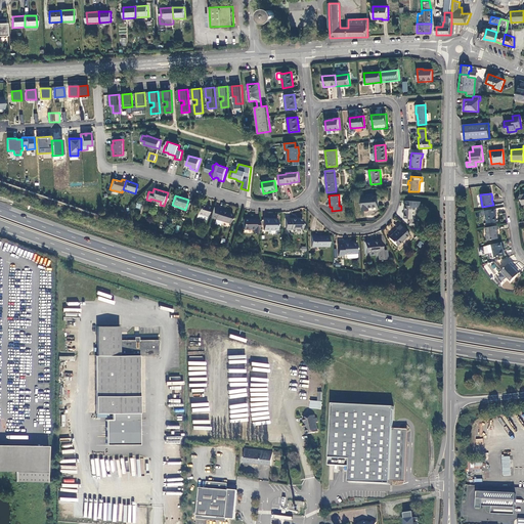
[(370,197),(366,198),(361,198),(362,210),(368,209),(368,208),(379,207),(378,197),(370,197)]
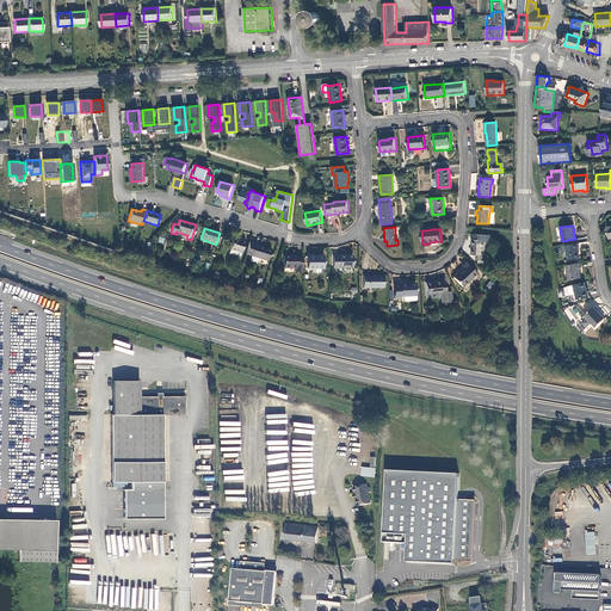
[(485,255),(485,242),(491,242),(491,235),(474,235),(474,240),(473,239),(471,255),(476,255),(476,260),(483,260),(485,255)]
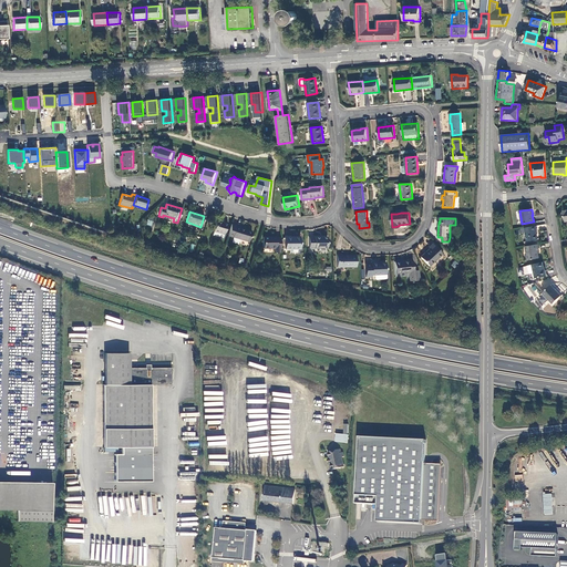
[(214,232),(225,235),(227,223),(223,222),(223,223),(216,220),(214,232)]
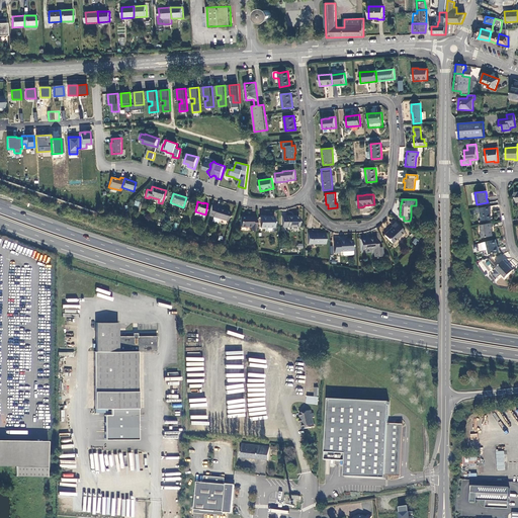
[(211,204),(207,216),(211,217),(227,222),(230,211),(220,208),(220,207),(211,204)]
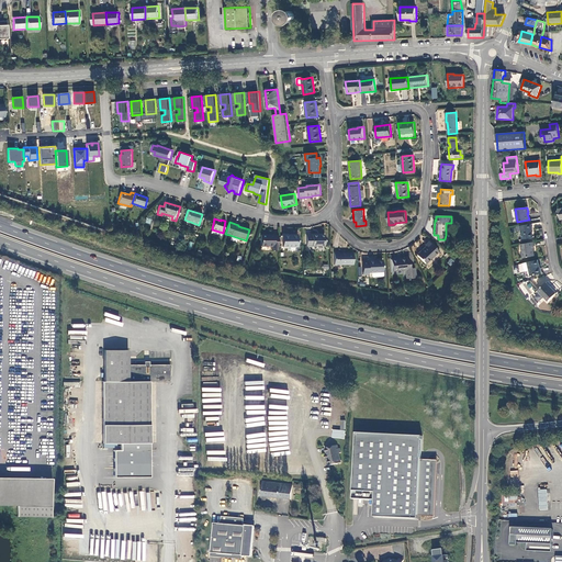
[(532,228),(531,224),(520,226),(516,226),(517,231),(520,231),(523,239),(532,237),(531,228),(532,228)]
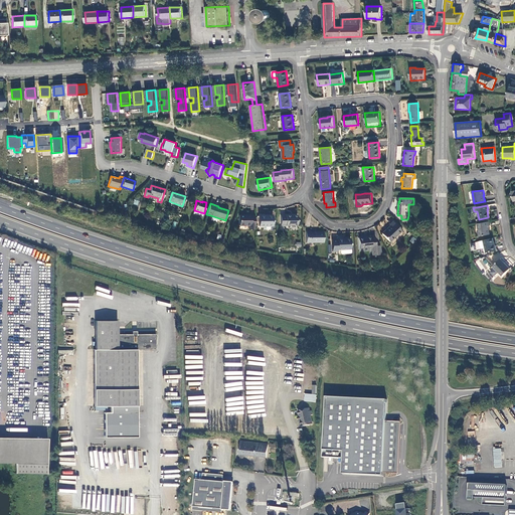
[(259,226),(272,226),(272,215),(264,215),(264,214),(259,214),(259,226)]
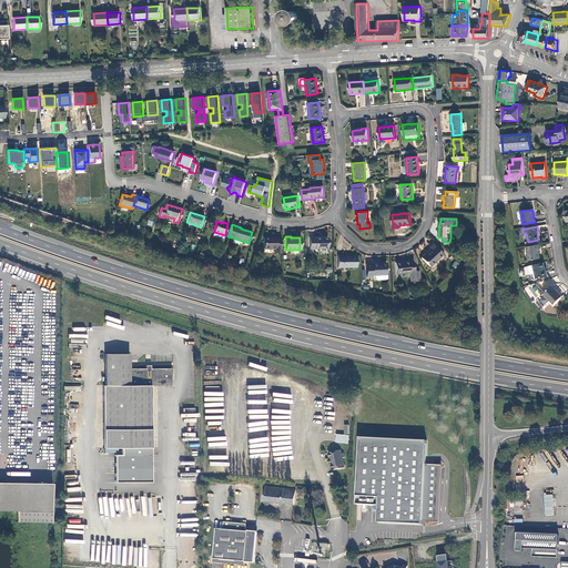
[(281,249),(281,239),(276,239),(276,237),(263,237),(263,249),(281,249)]
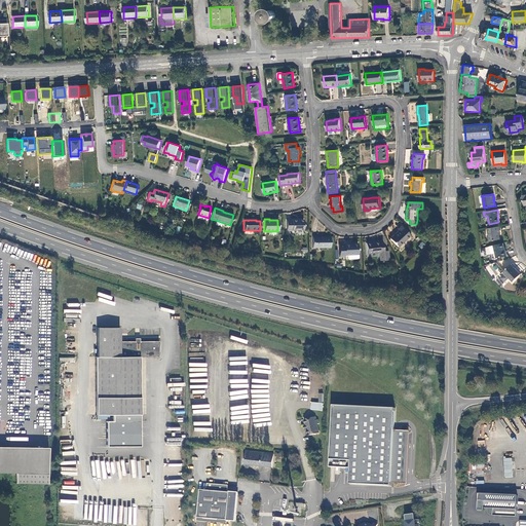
[(286,230),(303,230),(303,220),(286,220),(286,230)]
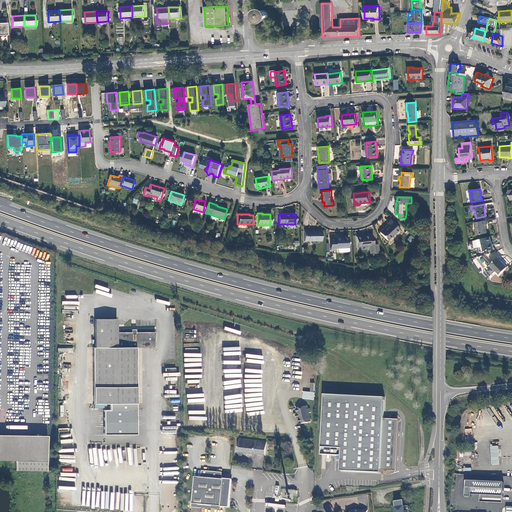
[(387,241),(399,230),(390,220),(386,223),(387,224),(379,232),(387,241)]
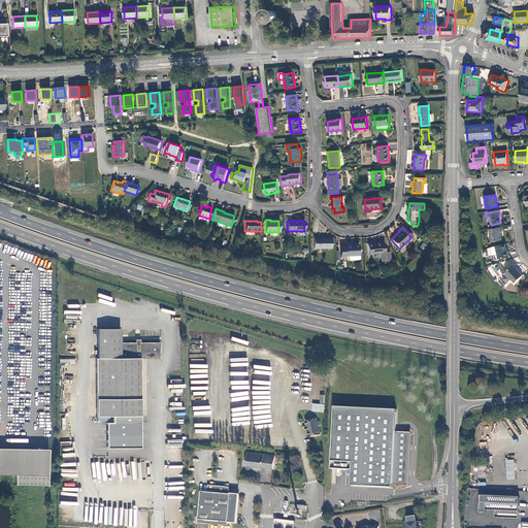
[(502,231),(501,228),(489,229),(491,242),(502,240),(501,235),(501,234),(501,231),(502,231)]
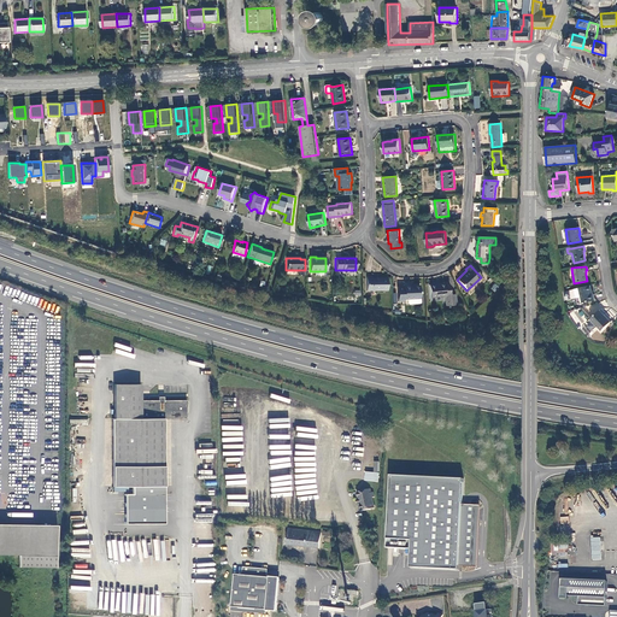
[(366,291),(387,291),(387,278),(371,278),(371,277),(365,277),(366,291)]
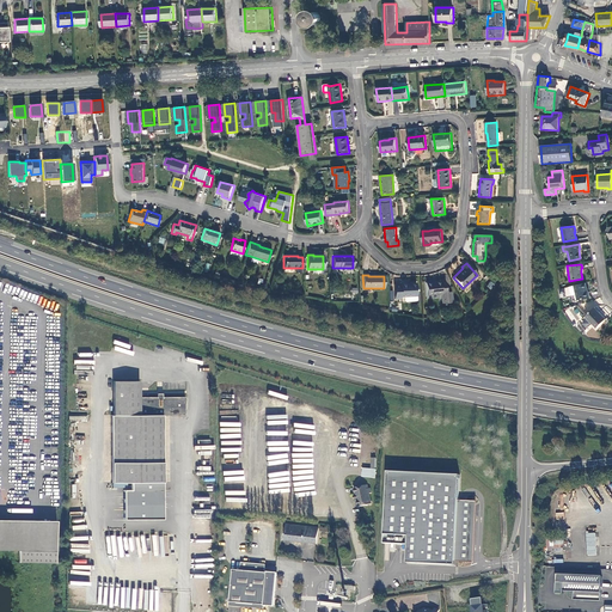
[(441,294),(442,304),(452,303),(451,291),(450,289),(445,289),(444,280),(439,281),(424,283),(427,295),(441,294)]
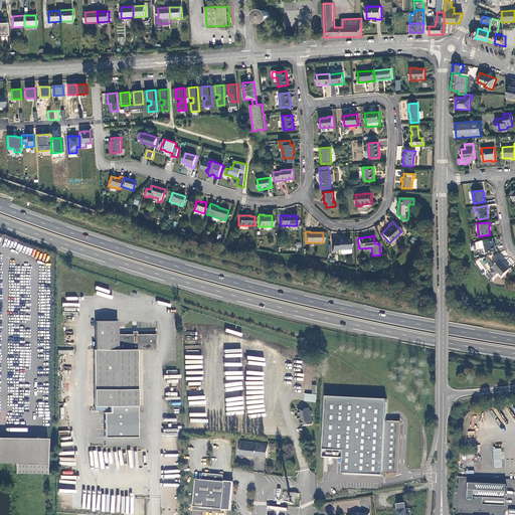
[(332,252),(337,251),(337,250),(339,249),(340,253),(341,253),(349,253),(350,252),(349,238),(341,238),(336,238),(336,239),(331,239),(332,252)]
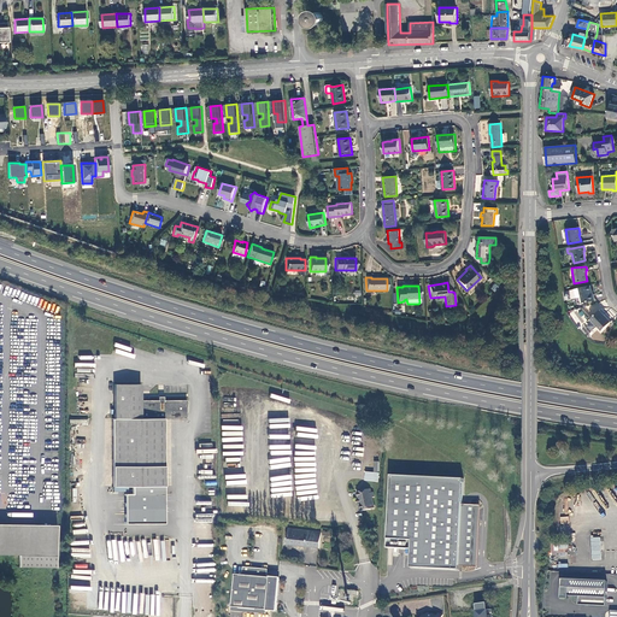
[(593,294),(591,286),(579,288),(574,289),(576,297),(577,298),(581,297),(582,303),(594,300),(593,294)]
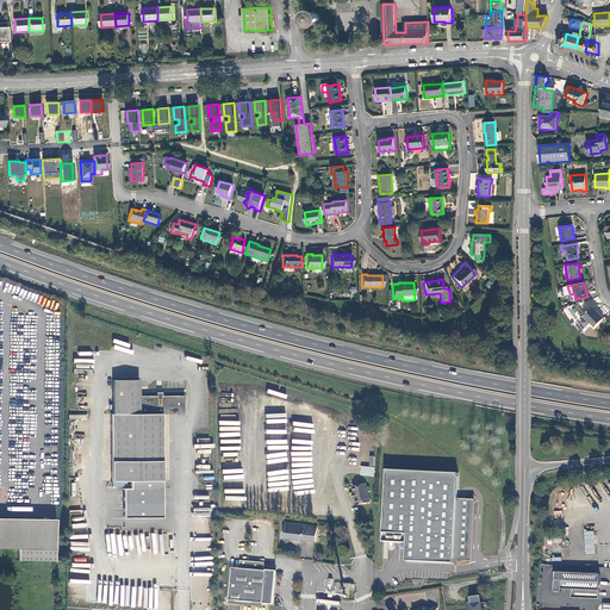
[(595,327),(604,318),(593,307),(584,316),(595,327)]
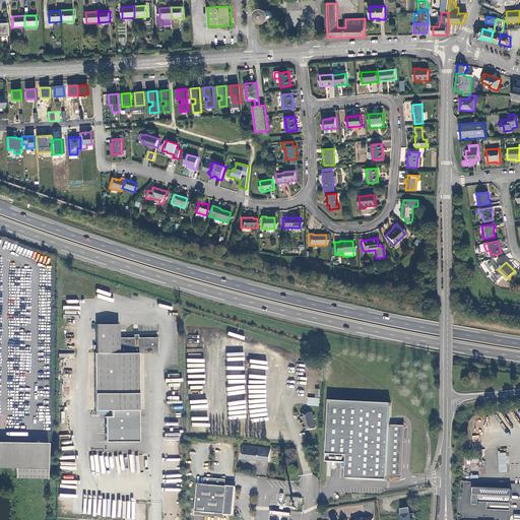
[(107,410),(138,410),(137,353),(156,353),(156,337),(137,337),(137,335),(133,335),(133,338),(118,337),(118,324),(95,324),(95,353),(94,353),(94,410),(94,414),(107,414),(107,410)]
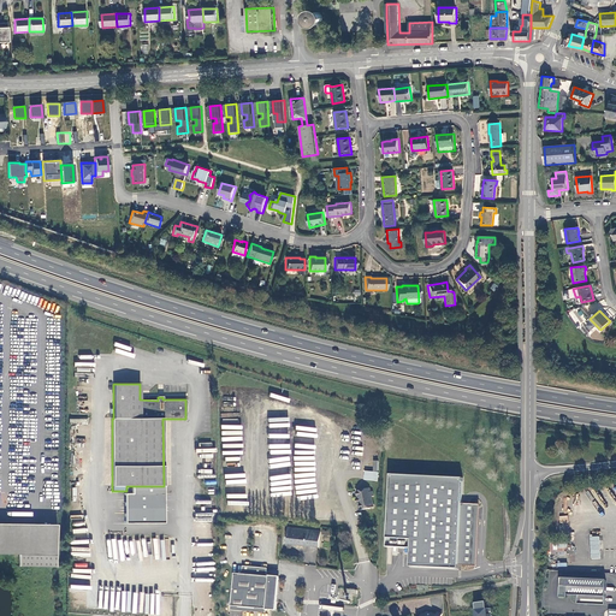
[(270,449),(289,449),(289,418),(270,418),(270,422),(270,438),(279,438),(279,443),(273,443),(273,444),(270,444),(270,449)]
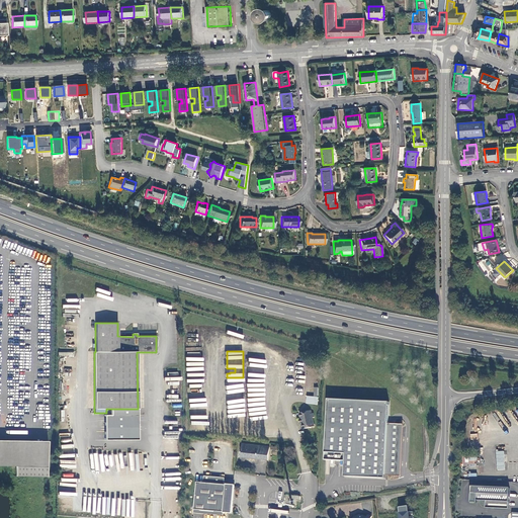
[(306,404),(318,405),(318,397),(307,396),(306,404)]
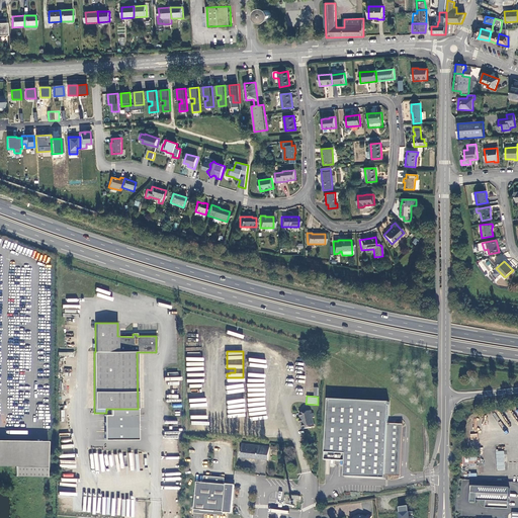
[(389,423),(390,402),(328,399),(326,453),(346,453),(346,461),(345,477),(386,479),(386,476),(389,423)]
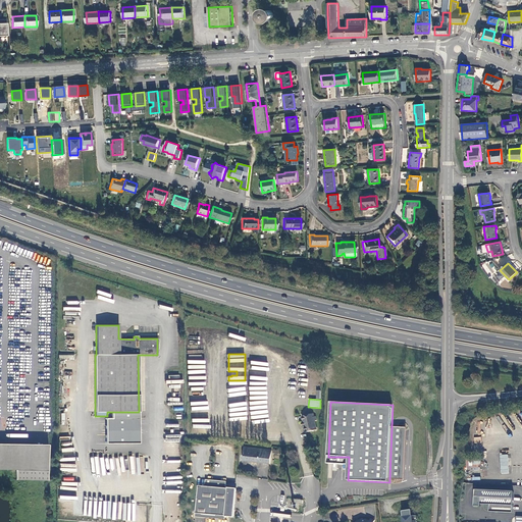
[(139,412),(111,412),(111,418),(105,418),(105,444),(139,444),(139,412)]
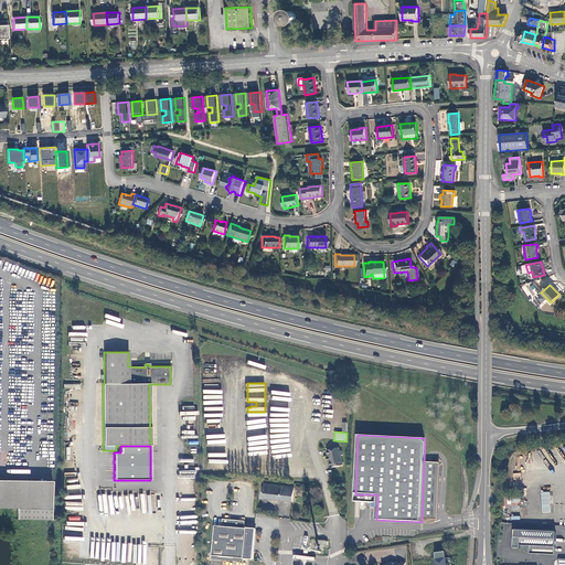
[(340,451),(340,449),(327,451),(328,458),(330,462),(331,469),(343,467),(341,457),(343,456),(342,451),(340,451)]
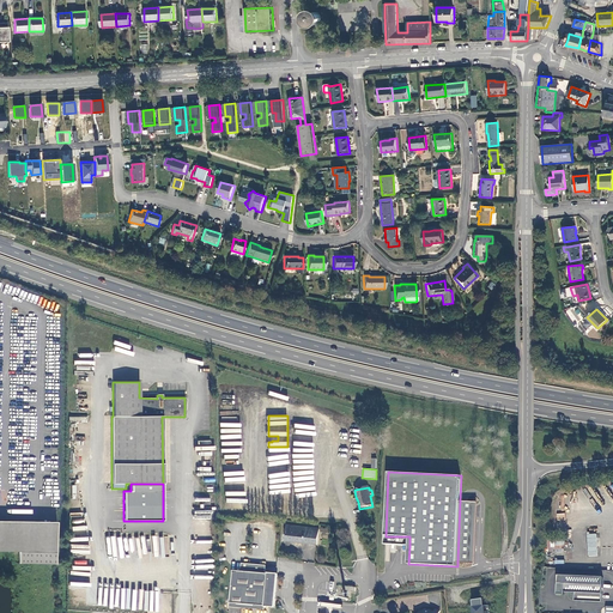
[(460,501),(457,563),(475,563),(478,502),(460,501)]
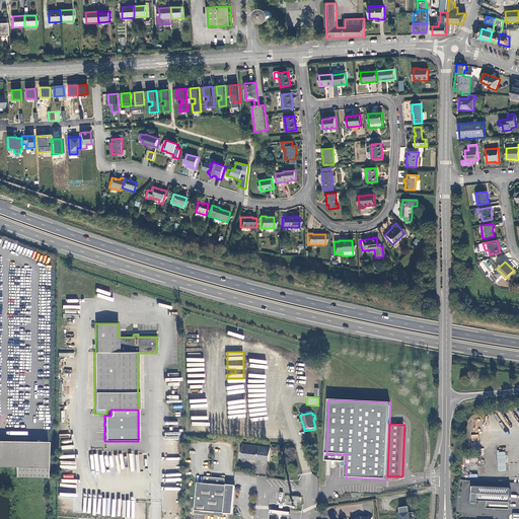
[(0,471),(15,472),(15,483),(46,484),(47,442),(0,441),(0,471)]
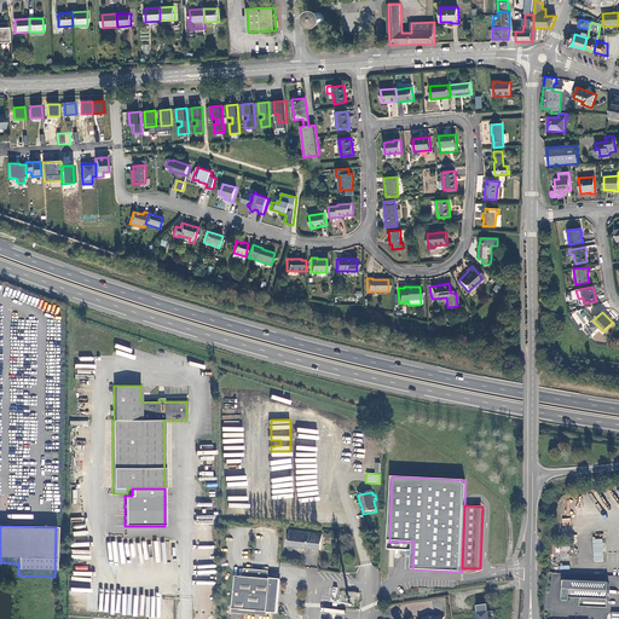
[(320,550),(323,534),(289,531),(288,547),(320,550)]
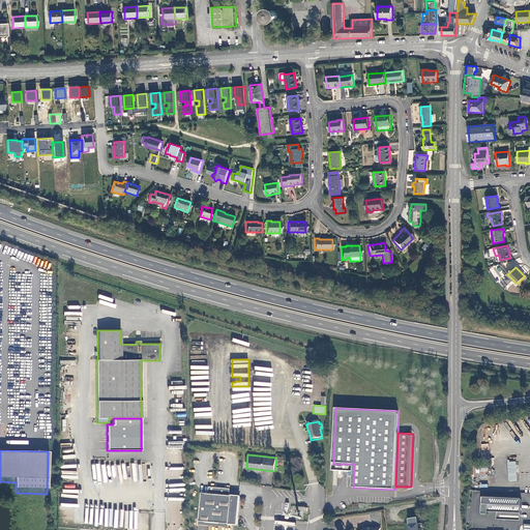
[(517,475),(516,455),(506,455),(507,475),(517,475)]
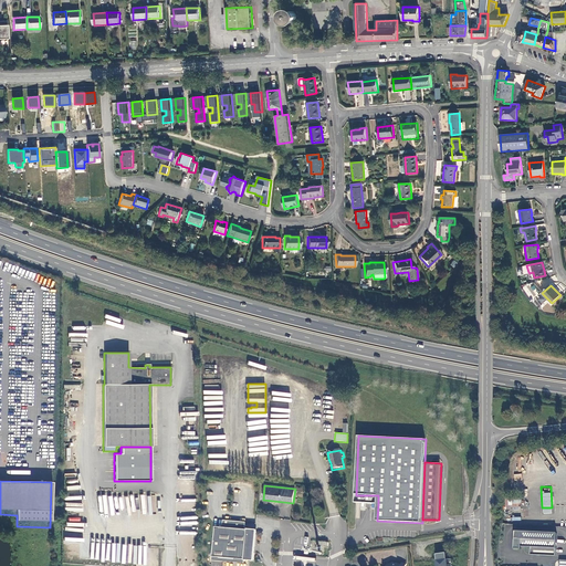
[(378,504),(378,495),(356,495),(356,503),(378,504)]
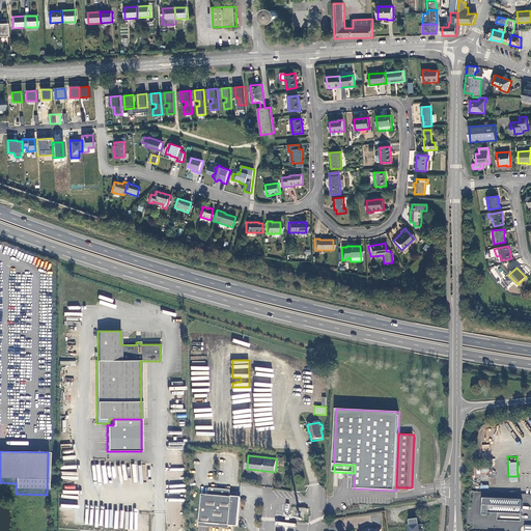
[(210,488),(208,496),(201,496),(199,523),(212,524),(233,526),(238,526),(240,498),(230,497),(231,491),(210,488)]
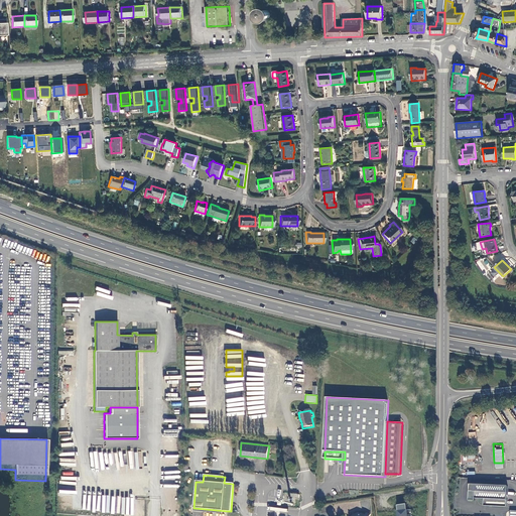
[(507,487),(470,485),(469,498),(484,498),(484,506),(507,507),(507,487)]
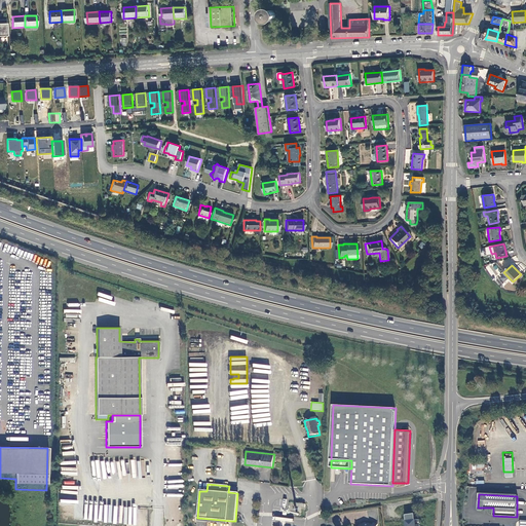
[(415,520),(415,514),(405,516),(406,525),(419,525),(419,520),(415,520)]
